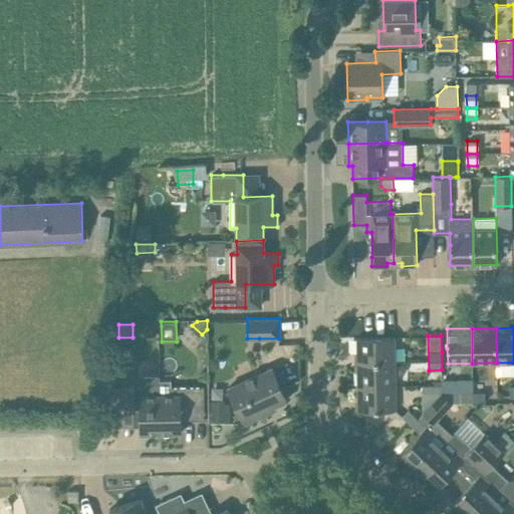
[(357,361),(395,361),(395,336),(357,337),(357,361)]
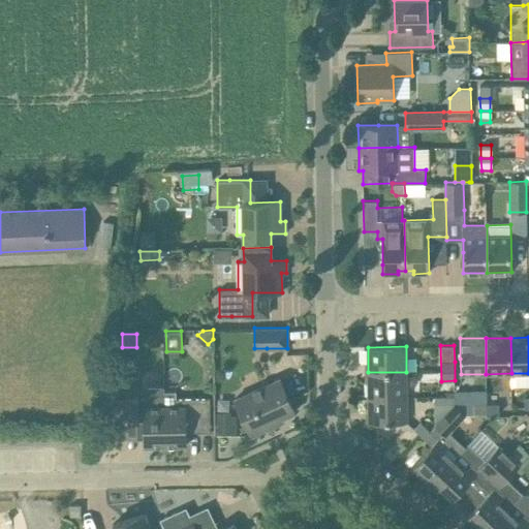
[(368,398),(407,397),(406,372),(368,372),(368,398)]
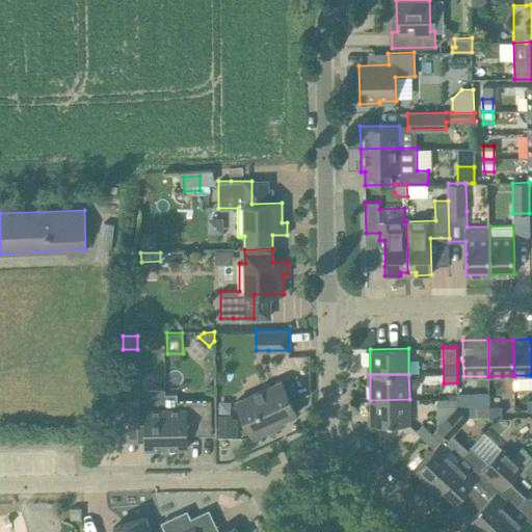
[(282,380),(263,389),(236,401),(253,439),(276,427),(275,424),(297,414),(282,380)]
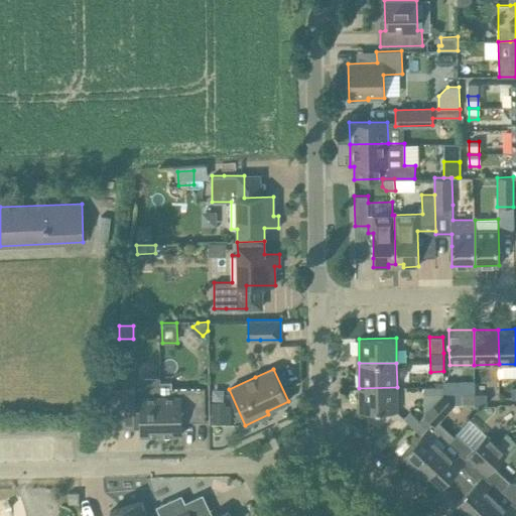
[(108,416),(122,416),(134,415),(134,422),(140,422),(140,434),(161,434),(160,396),(160,377),(145,377),(145,388),(112,389),(108,416)]
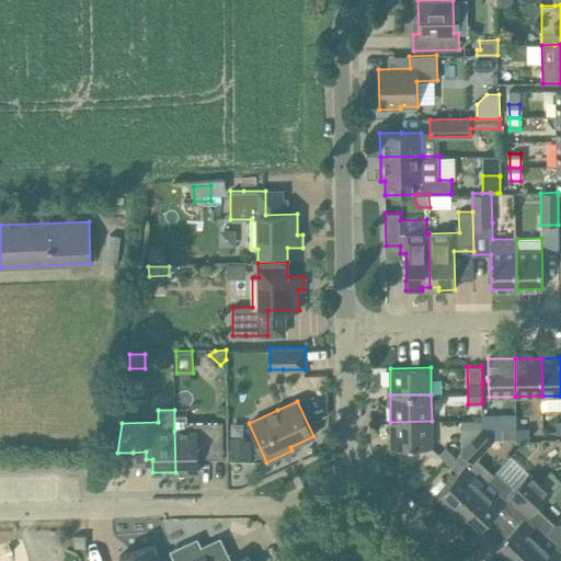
[(482,421),(482,430),(493,439),(495,438),(495,414),(482,414),(482,421)]
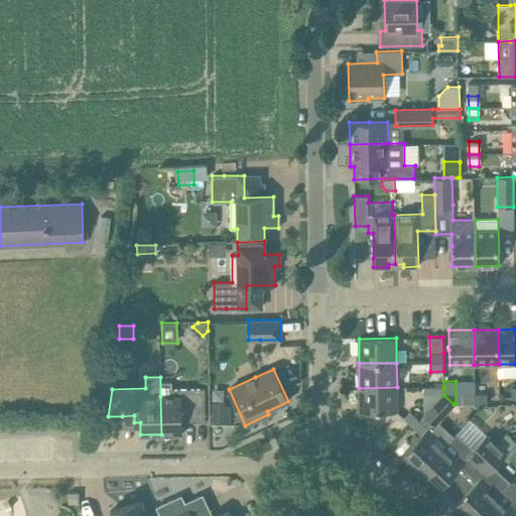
[(397,412),(397,387),(359,388),(360,412),(397,412)]
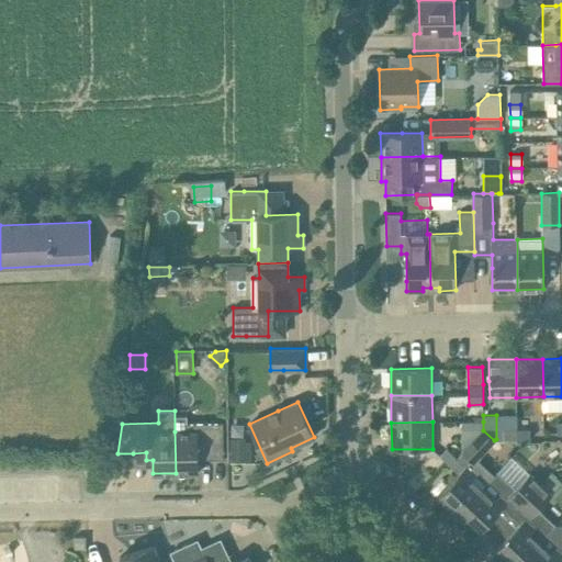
[(461,422),(463,451),(483,430),(483,422),(461,422)]
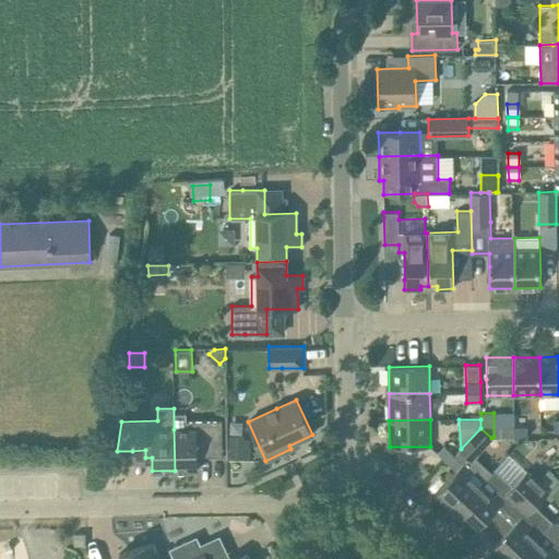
[(174,429),(175,471),(198,471),(197,456),(203,456),(203,450),(223,449),(223,427),(223,420),(186,420),(186,429),(174,429)]
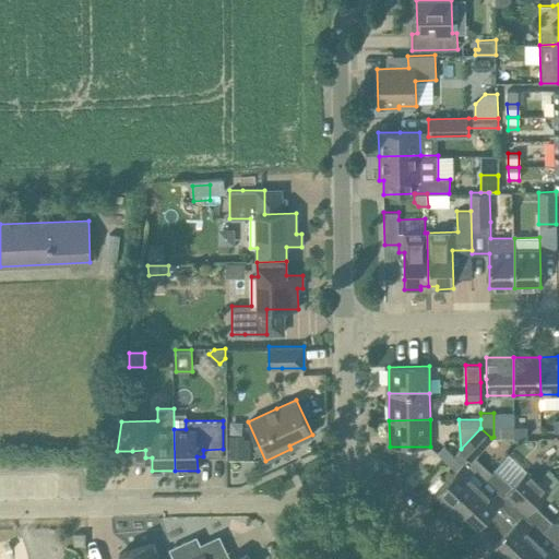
[(514,427),(514,437),(528,437),(527,426),(514,427)]
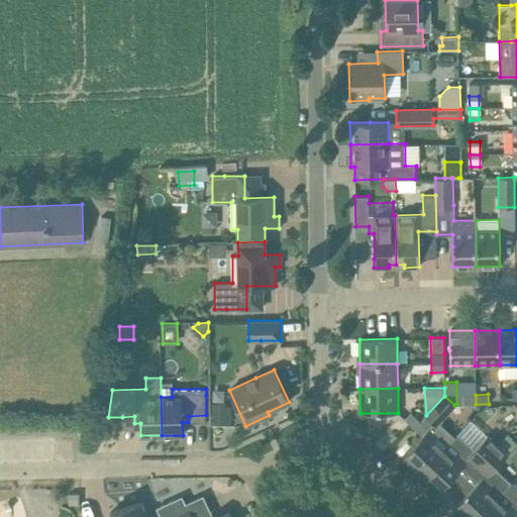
[(476,404),(476,395),(463,395),(464,405),(476,404)]
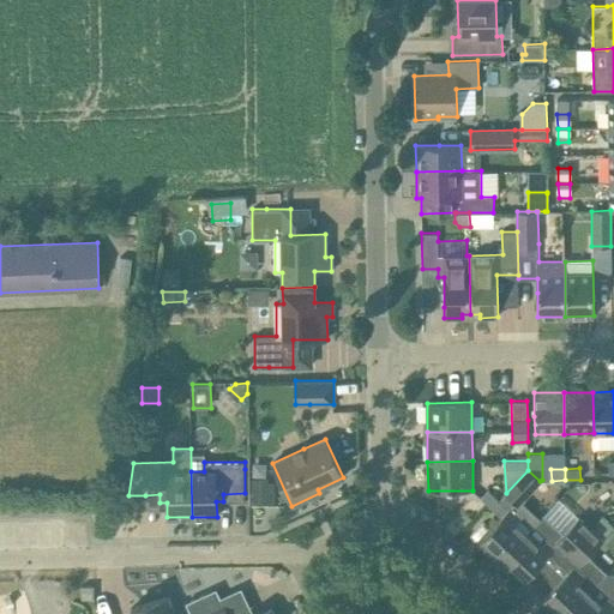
[(509,500),(501,507),(506,512),(479,541),(497,558),(493,561),(497,566),(541,519),(521,501),(540,481),(528,470),(506,493),(503,495),(509,500)]
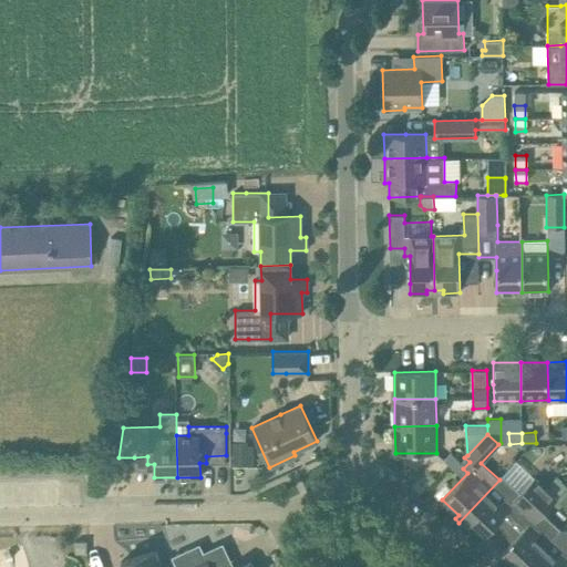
[(248,464),(248,442),(233,442),(233,464),(248,464)]
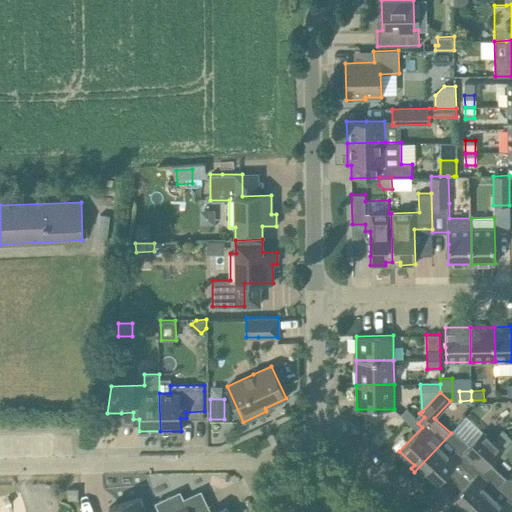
[(410,424),(417,417),(408,408),(402,415),(410,424)]
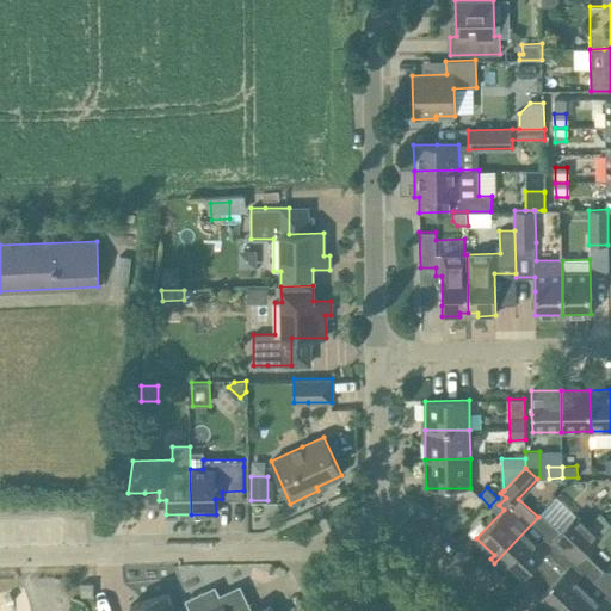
[(520,579),(536,561),(550,548),(560,555),(587,526),(575,514),(561,530),(543,513),(538,517),(494,563),(499,567),(503,562),(520,579)]
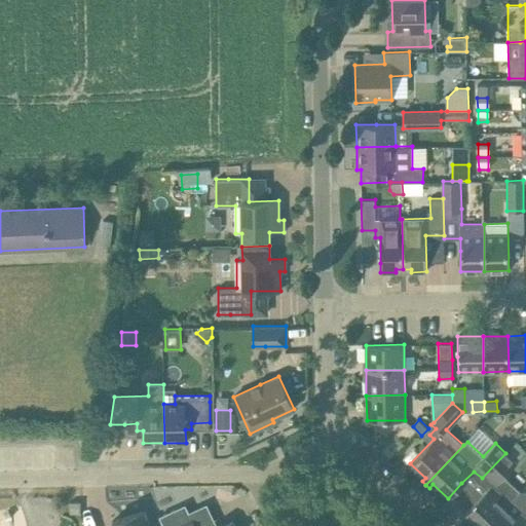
[(487,525),(504,509),(521,491),(504,476),(525,452),(525,451),(517,443),(505,453),(482,478),(490,486),(464,514),(477,525),(487,525)]
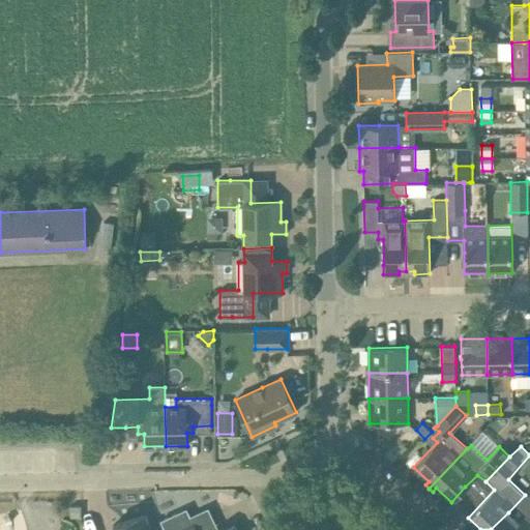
[(526,529),(529,526),(529,495),(525,496),(525,495),(508,512),(491,529),(526,529)]
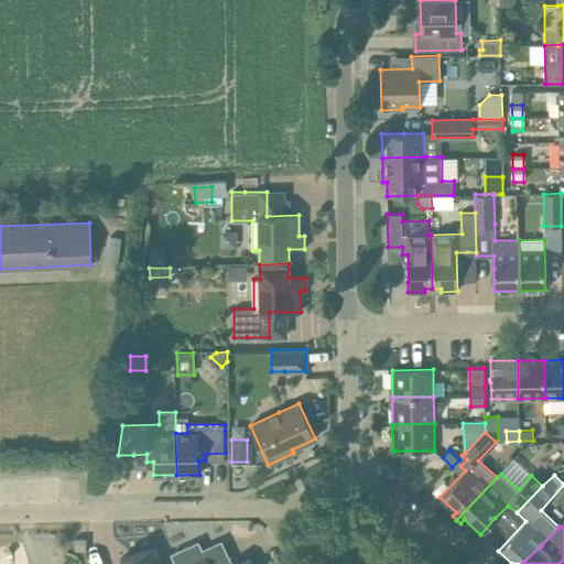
[(86,550),(86,539),(75,539),(75,550),(86,550)]
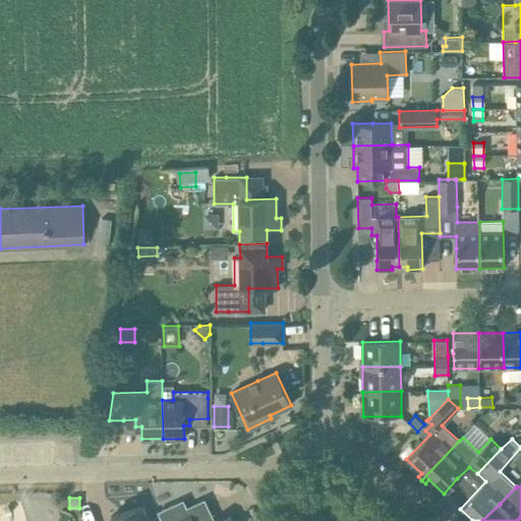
[(158,511),(158,513),(162,520),(170,520),(189,512),(187,507),(183,499),(158,511)]
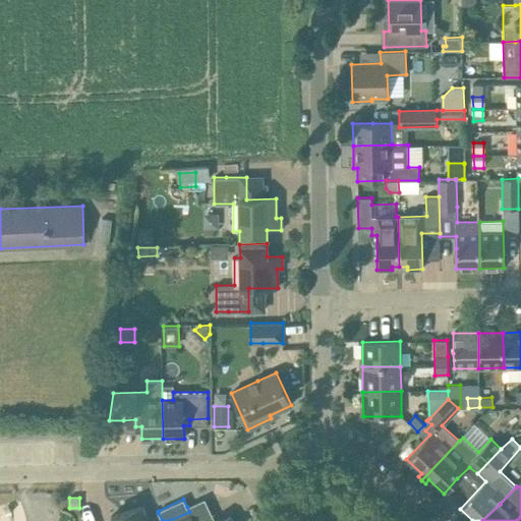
[(147,520),(142,507),(111,516),(112,520),(147,520)]
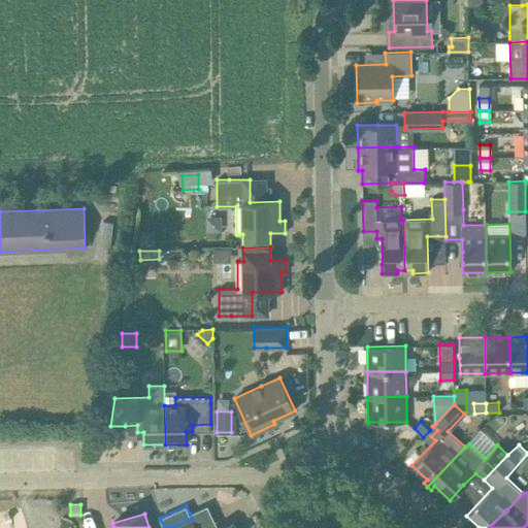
[(172,527),(196,527),(192,519),(172,527)]
